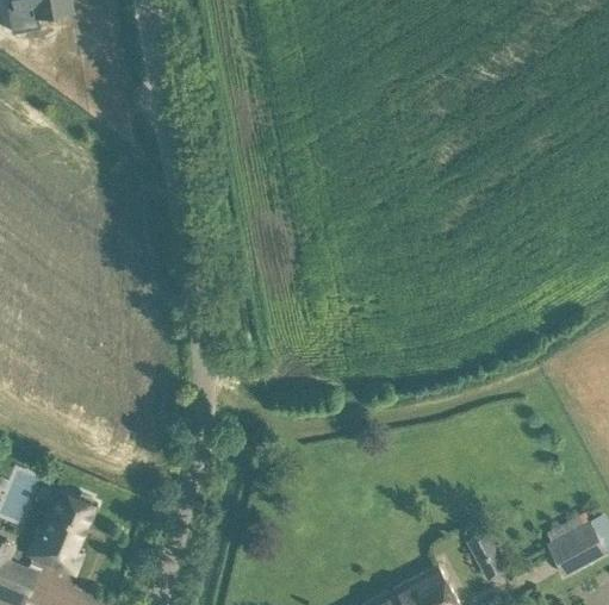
[(13,0),(16,7),(7,8),(12,36),(41,31),(38,17),(70,11),(68,0),(13,0)]
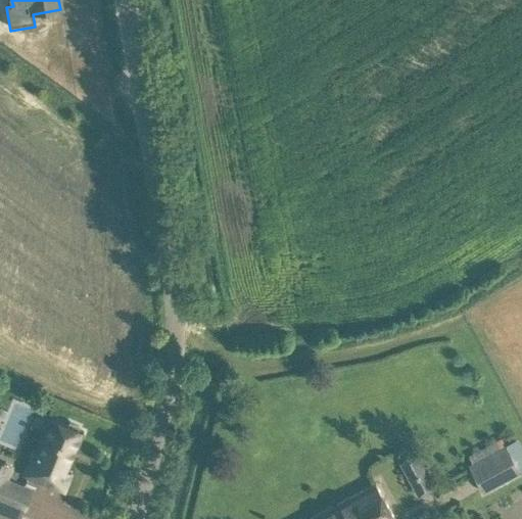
[(67,428),(48,420),(47,422),(55,425),(48,441),(40,438),(25,478),(63,494),(70,476),(66,475),(83,435),(78,432),(79,429),(69,426),(67,428)]
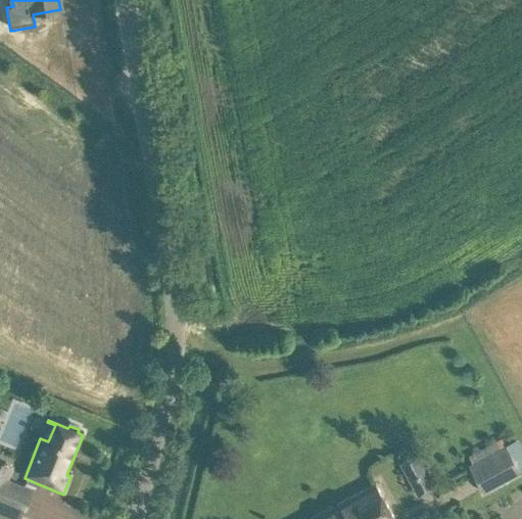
[(506,450),(504,451),(469,470),(482,494),(520,474),(506,450)]
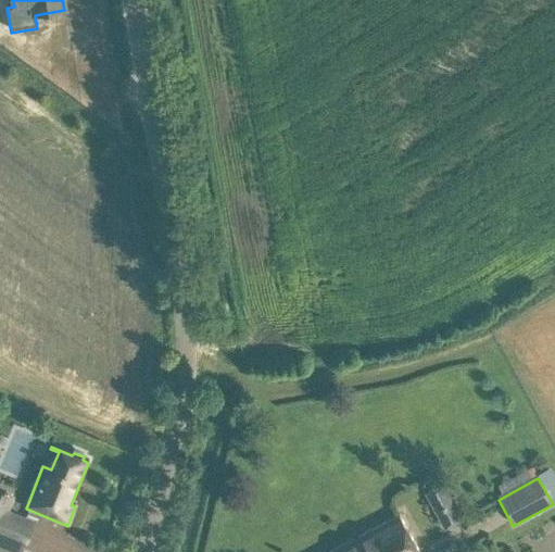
[(445,530),(463,522),(443,485),(426,494),(445,530)]
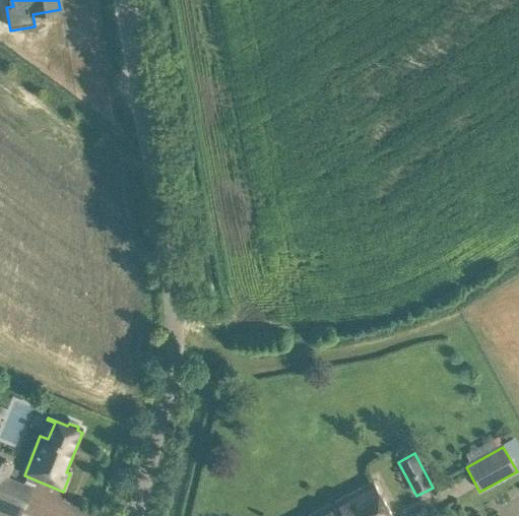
[(0,507),(10,482),(0,477),(0,507)]
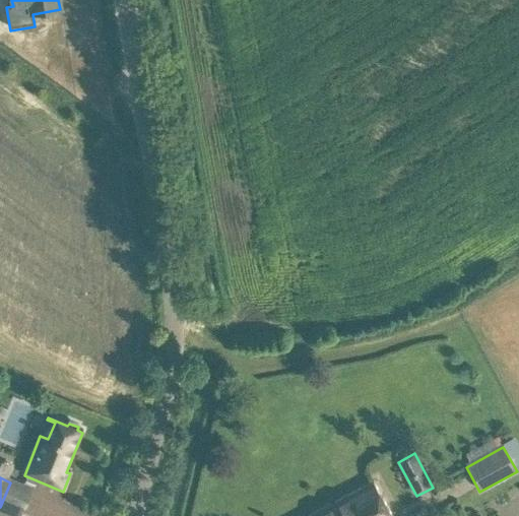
[(390,515),(373,484),(313,515),(390,515)]
